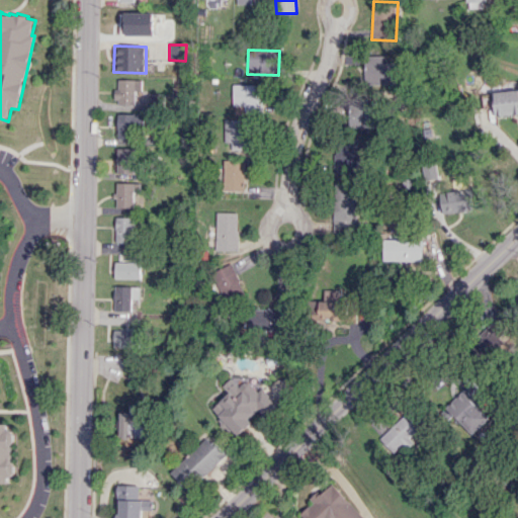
[(394,84),(394,62),(384,62),(383,55),(365,56),(365,84),(394,84)]
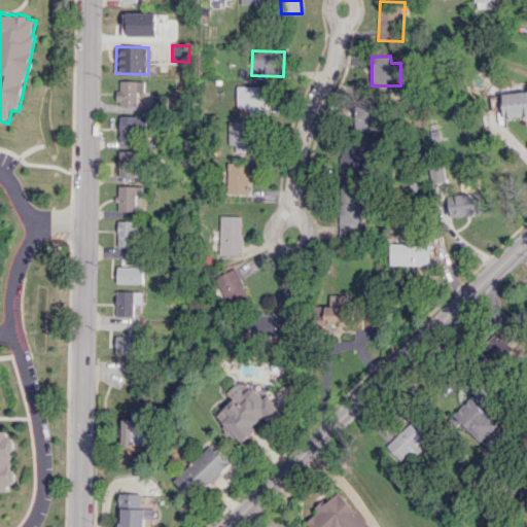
[(137,91),(144,91),(144,80),(118,80),(118,106),(137,106),(137,91)]
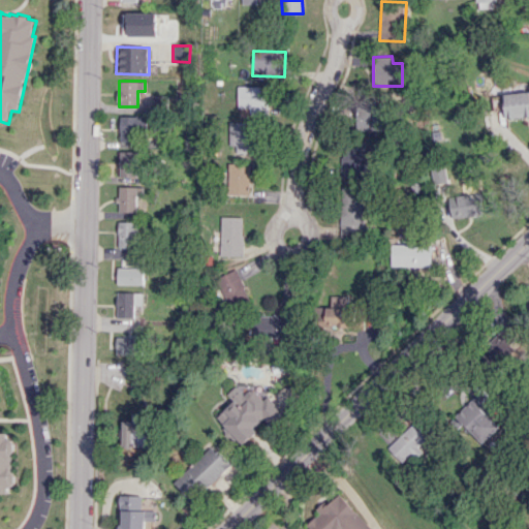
[(267,87),(238,86),(237,107),(267,107),(267,87)]
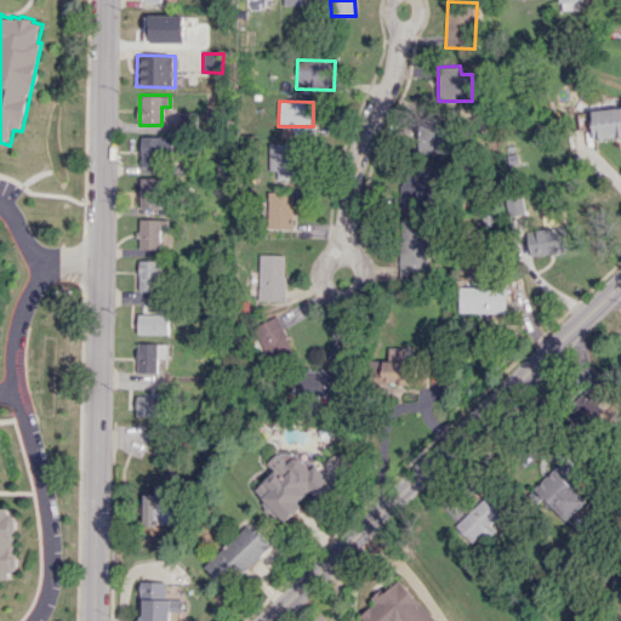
[(594,138),(620,136),(620,107),(593,109),(594,138)]
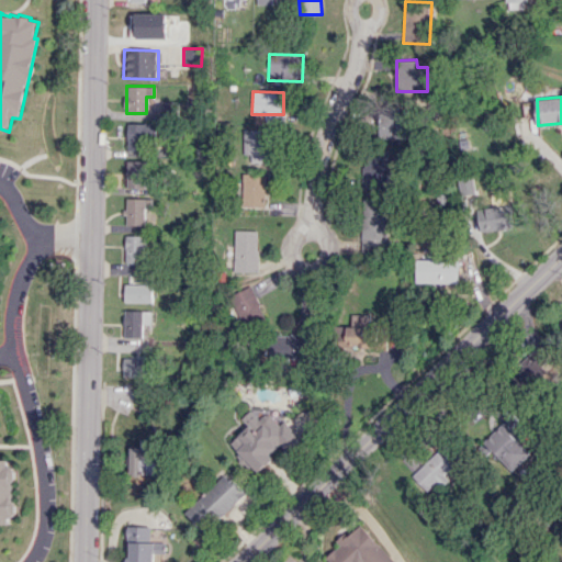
[(380,138),(409,137),(408,109),(380,110),(380,138)]
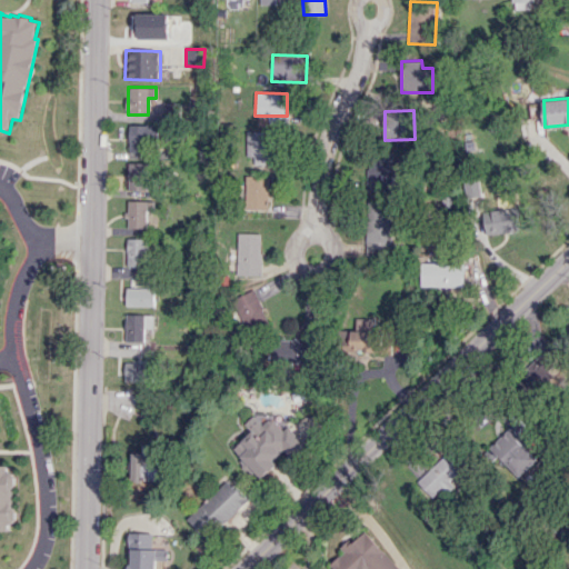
[(129,151),(158,152),(158,125),(129,125),(129,151)]
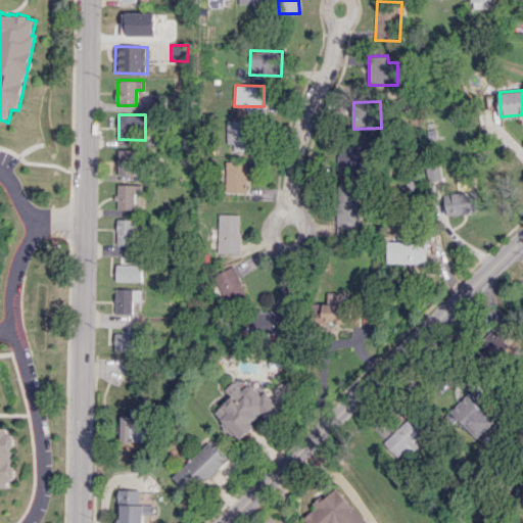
[(226,121),(226,144),(232,144),(233,151),(250,150),(249,121),(226,121)]
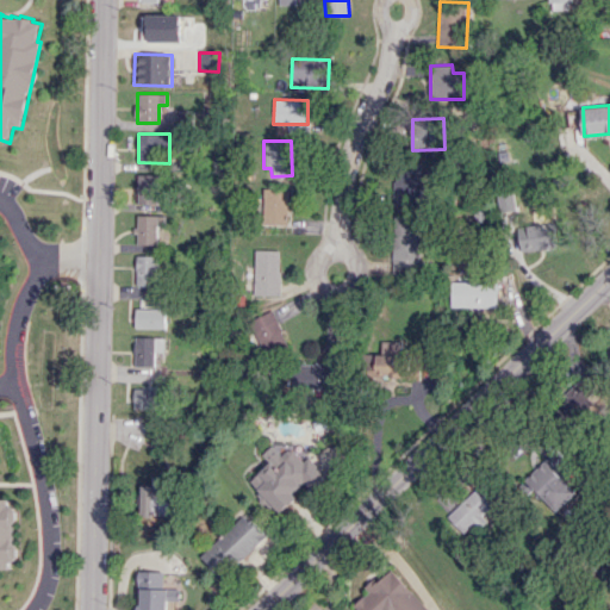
[(396,168),(394,199),(429,200),(430,169),(396,168)]
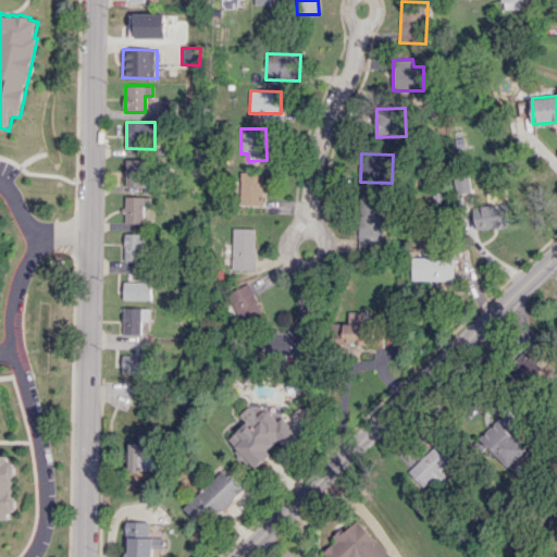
[(125,186),(145,186),(146,159),(125,159),(125,186)]
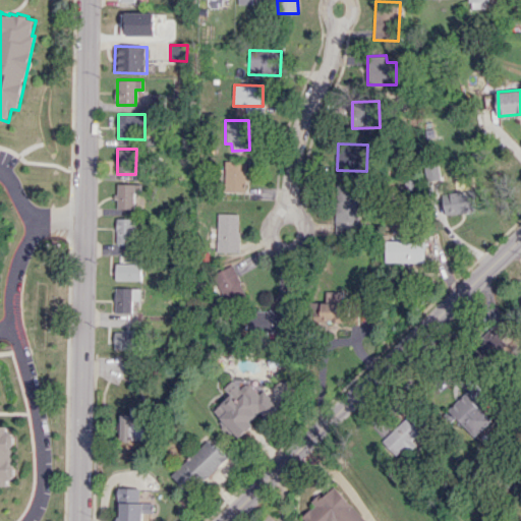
[(224,191),(245,191),(246,161),(224,161),(224,191)]
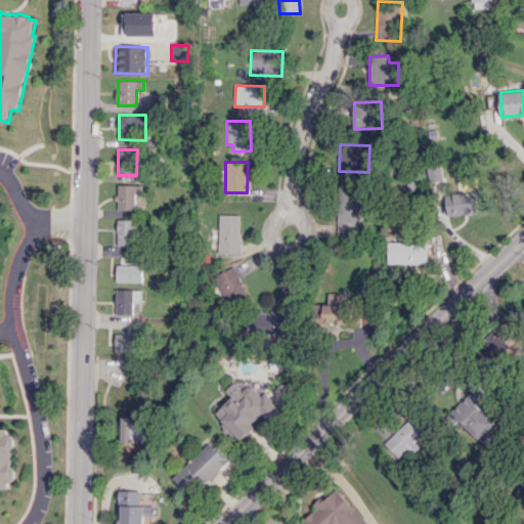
[(429,182),(443,180),(441,164),(427,166),(429,182)]
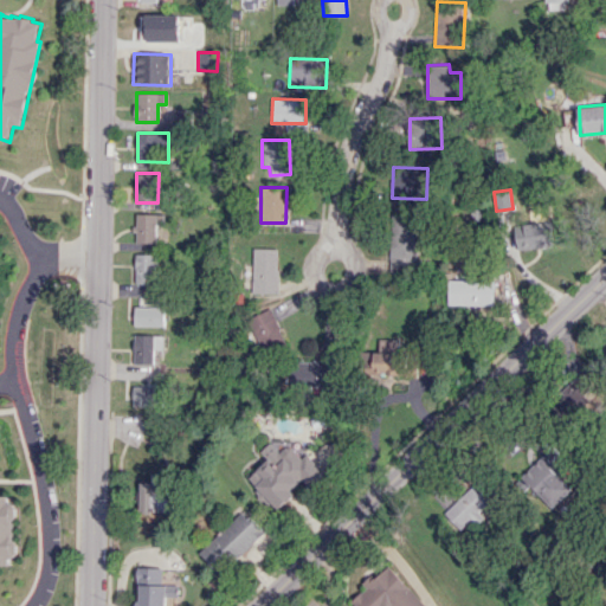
[(158,243),(158,213),(136,213),(135,243),(158,243)]
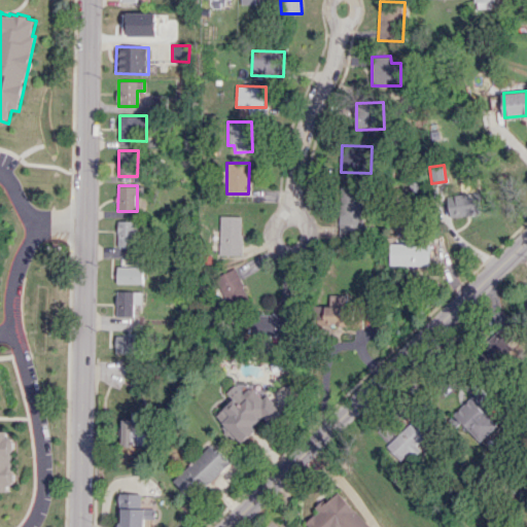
[(341,235),(362,234),(361,185),(339,186),(341,235)]
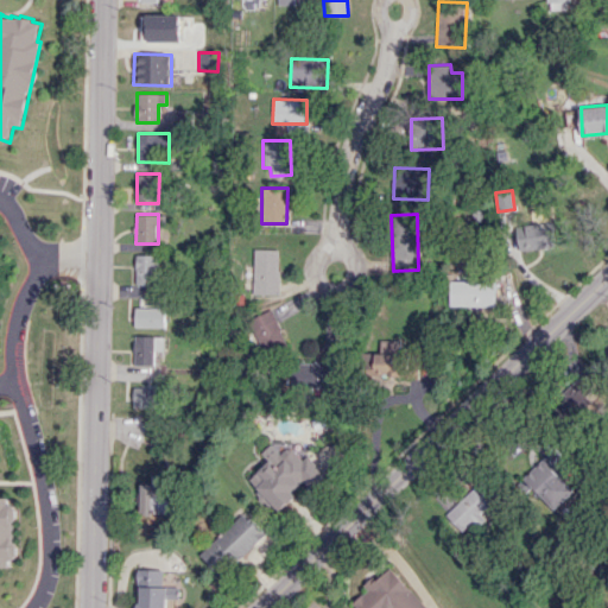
[(518,249),(555,248),(553,222),(517,225),(518,249)]
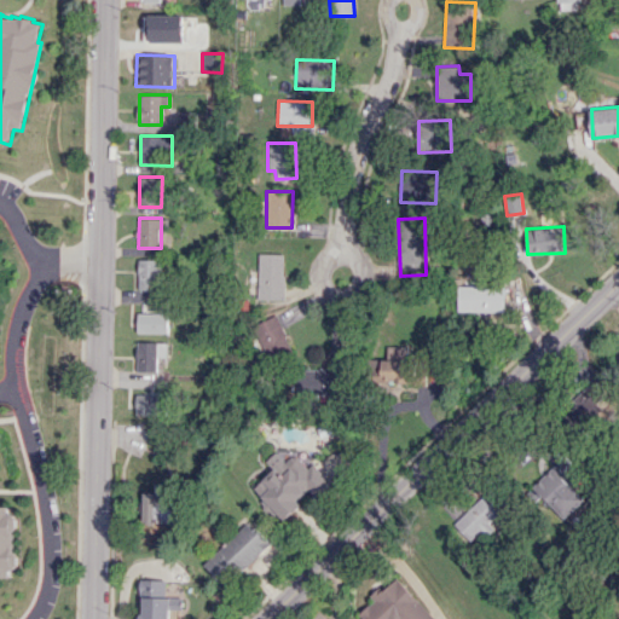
[(284,254),(258,253),(256,299),(283,300),(284,254)]
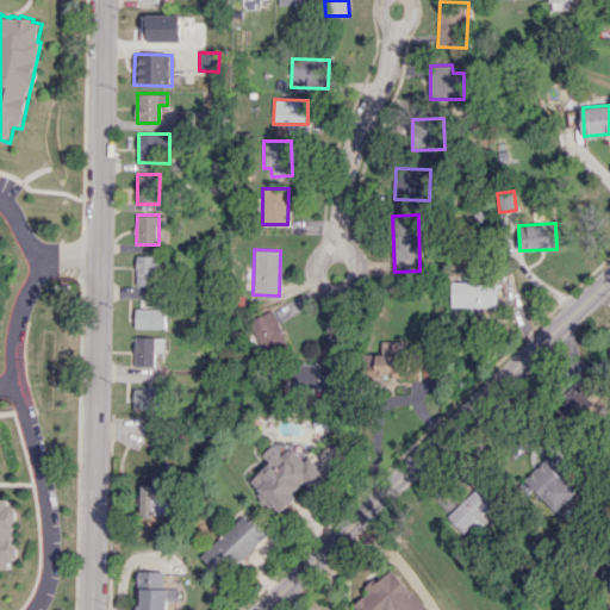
[(136,284),(161,284),(161,255),(136,255),(136,284)]
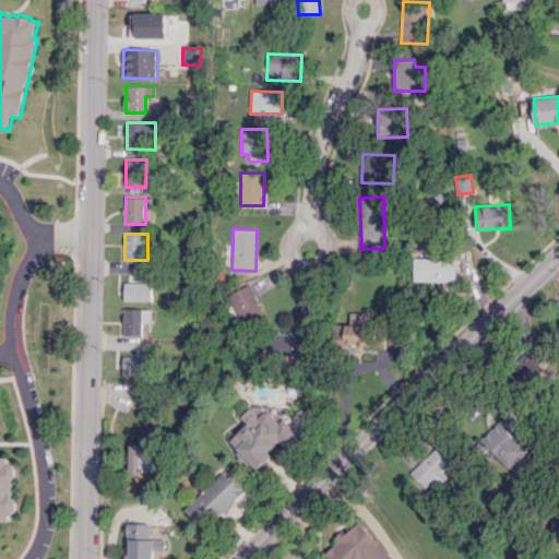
[(414,258),(413,281),(456,282),(456,258),(414,258)]
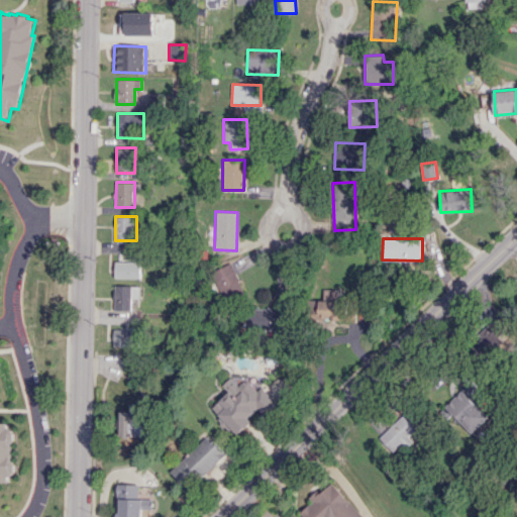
[(118,260),(133,261),(133,253),(119,252),(118,260)]
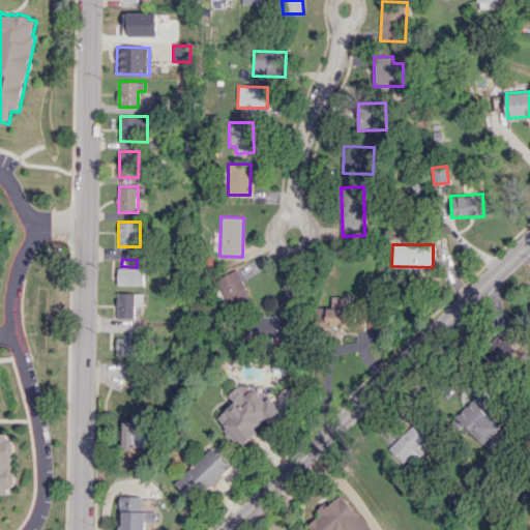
[(143,286),(144,268),(118,267),(117,285),(143,286)]
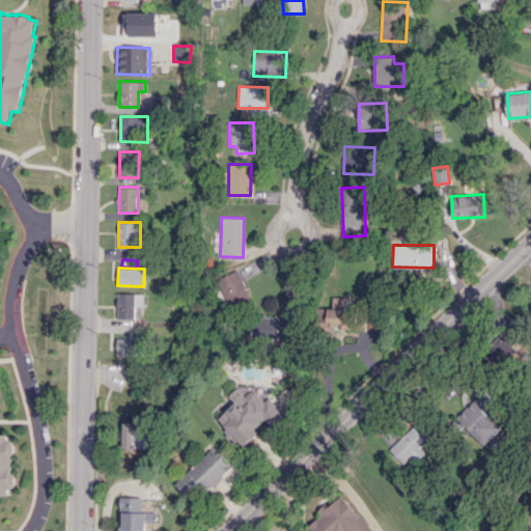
[(229,304),(249,295),(236,270),(218,279),(229,304)]
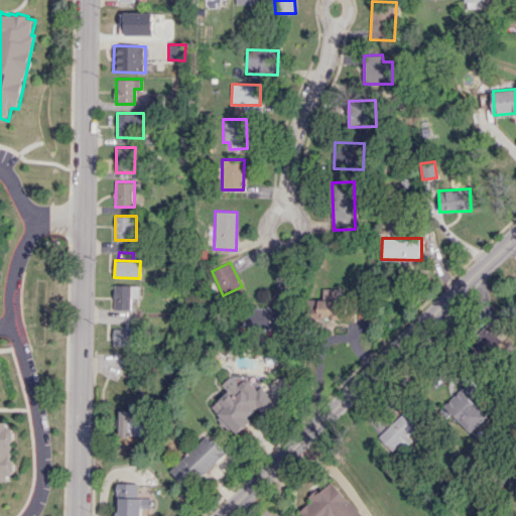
[(139,284),(114,284),(113,309),(131,309),(131,297),(138,298),(139,284)]
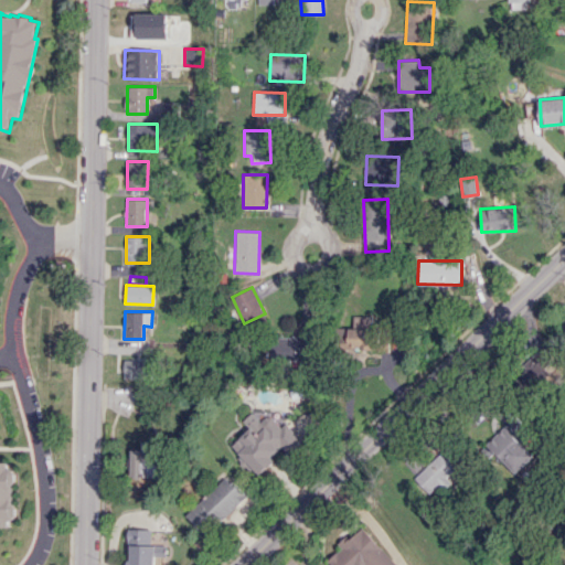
[(353,315),(353,328),(348,328),(348,348),(373,349),(374,316),(353,315)]
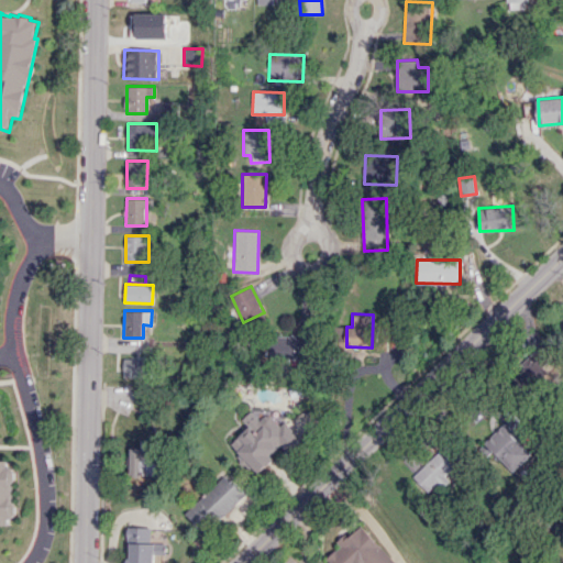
[(304,354),(305,337),(274,335),(274,354),(304,354)]
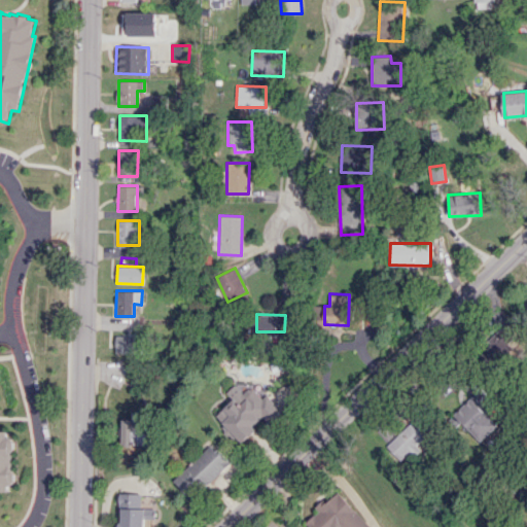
[(115,336),(115,353),(140,352),(140,335),(115,336)]
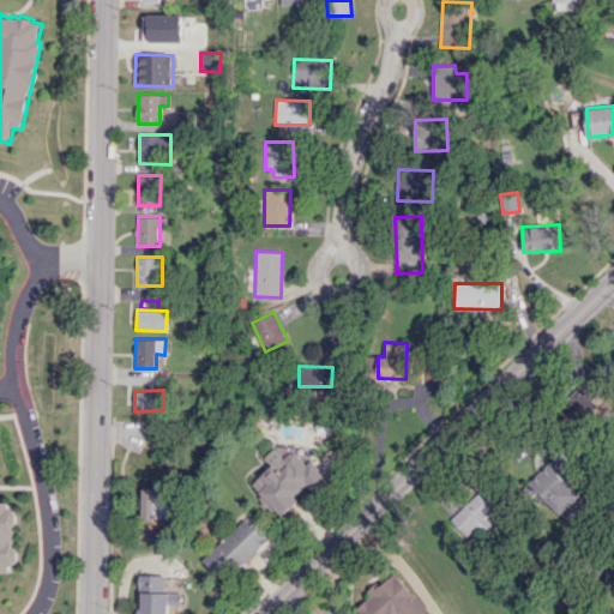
[(252,482),(277,518),(301,500),(296,495),(308,487),(313,493),(329,482),(313,461),(305,467),(293,450),(282,458),(276,449),(264,456),(272,468),(252,482)]
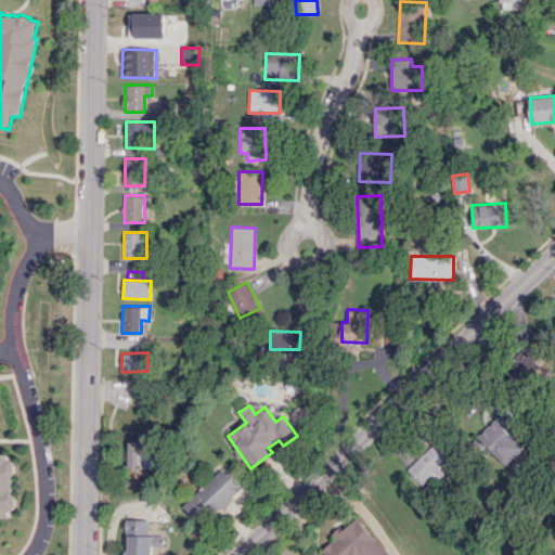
[(505,465),(525,447),(511,431),(519,424),(505,409),(477,436),(505,465)]
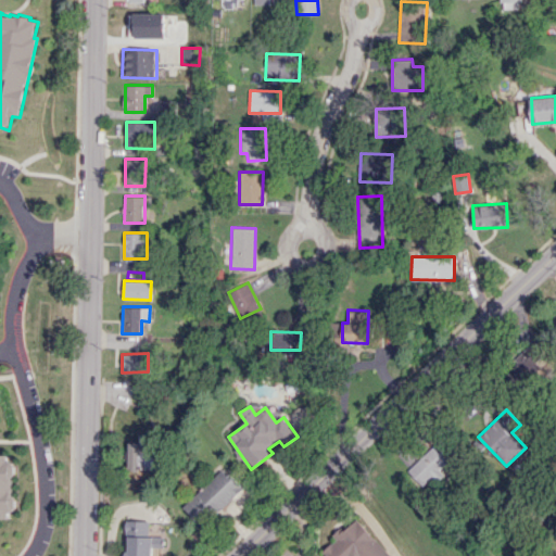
[(129,469),(158,468),(156,434),(139,434),(140,442),(128,442),(129,469)]
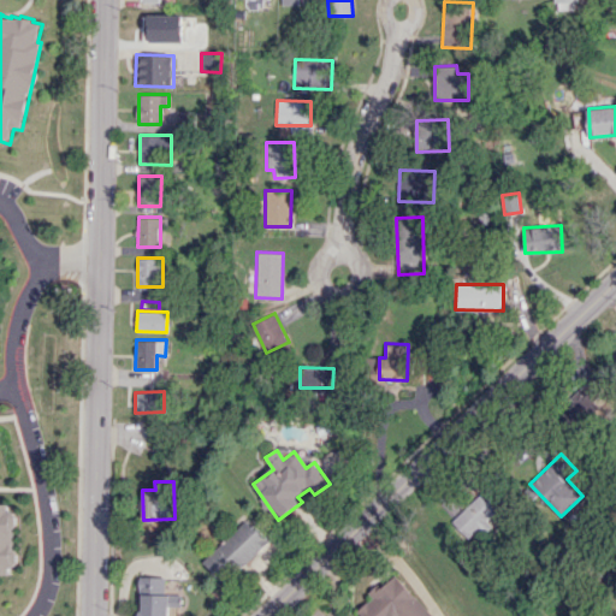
[(468,538),(502,507),(485,490),(451,521),(468,538)]
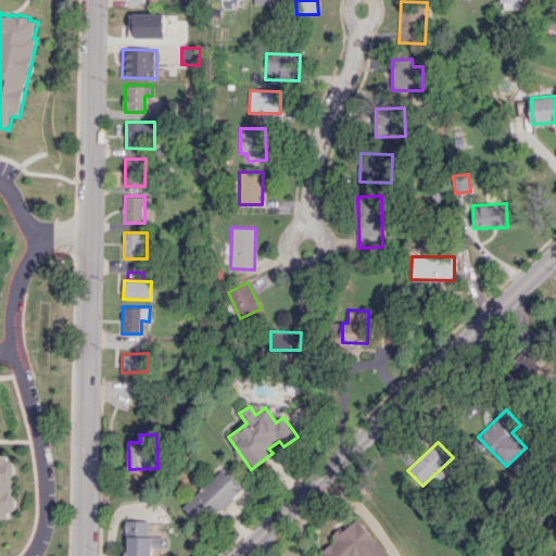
[(0,455),(8,455),(8,460),(16,459),(16,476),(12,476),(13,495),(16,495),(17,512),(10,512),(10,517),(0,517),(0,455)]
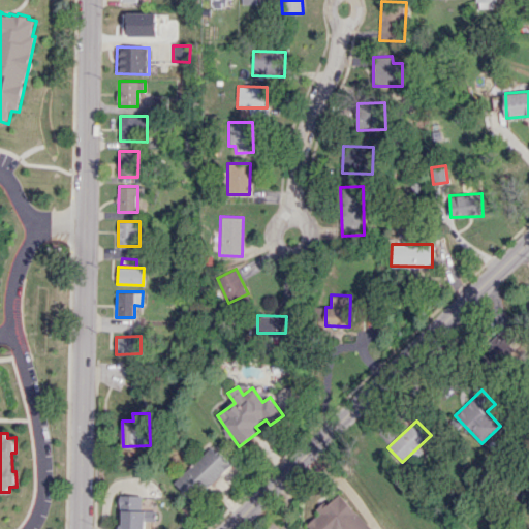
[(231,464),(214,445),(175,483),(192,501),(231,464)]
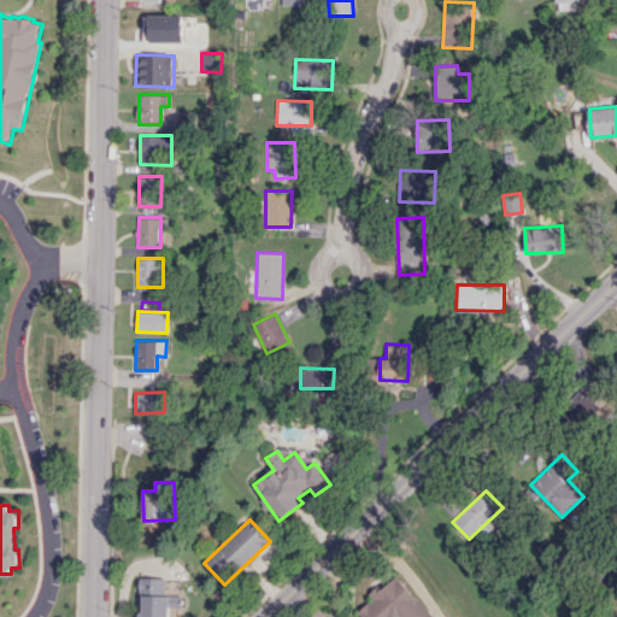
[(433,616),(434,616),(395,574),(357,610),(362,616),(433,616)]
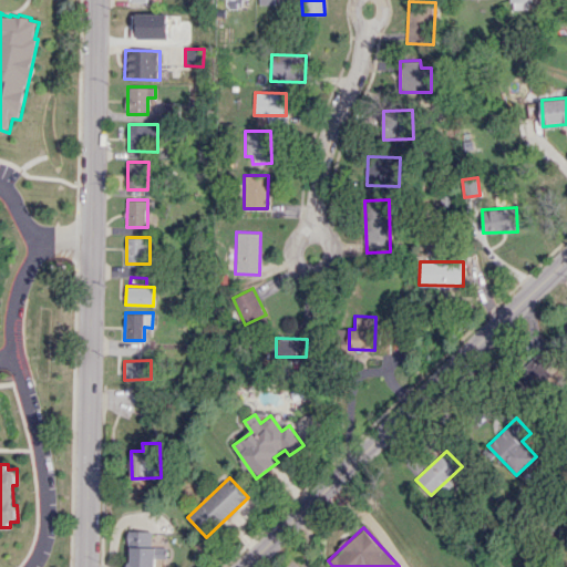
[(152,531),(130,531),(130,566),(155,566),(155,558),(165,558),(165,546),(152,546),(152,531)]
